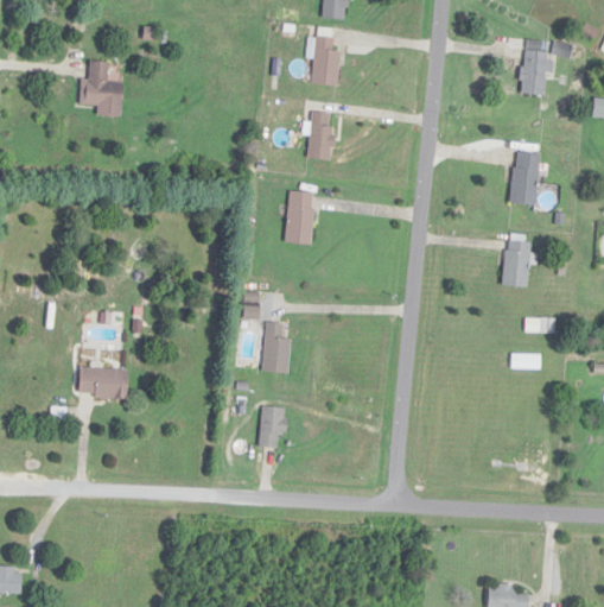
[(323,0),(323,18),(345,18),(345,0),(323,0)]
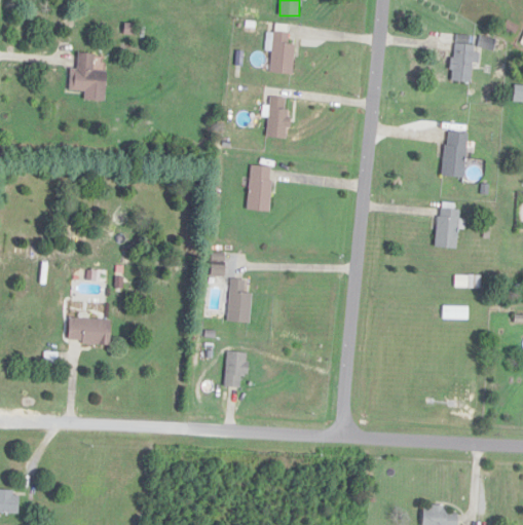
[(294,43),(288,43),(289,30),(272,29),(269,72),(292,73),(294,43)]
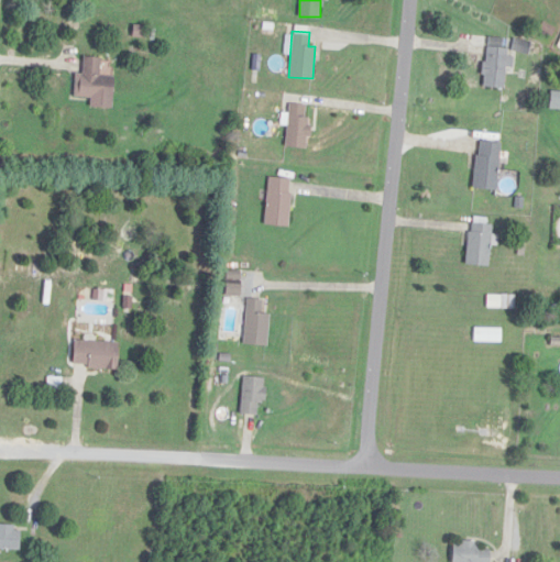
[(483,87),(507,88),(507,47),(484,46),(483,87)]
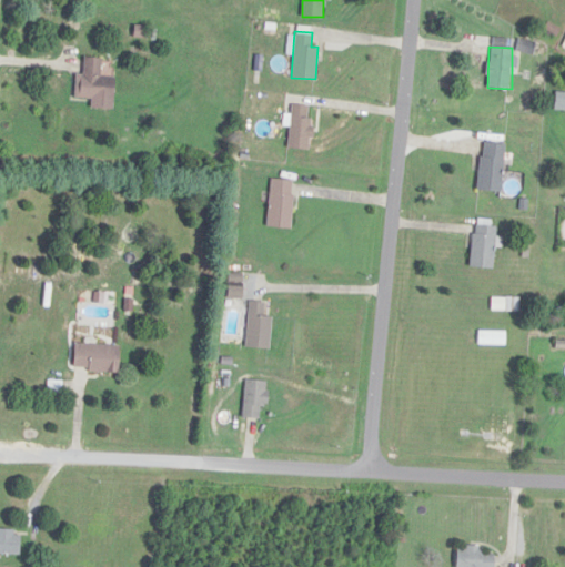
[(74,73),(73,98),(91,98),(90,108),(113,109),(114,77),(100,76),(100,57),(82,56),(82,73),(74,73)]
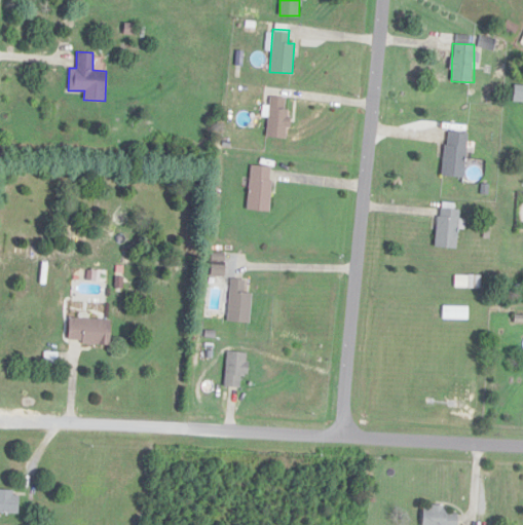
[(266,137),(286,138),(289,97),(267,96),(266,115),(267,115),(266,137)]
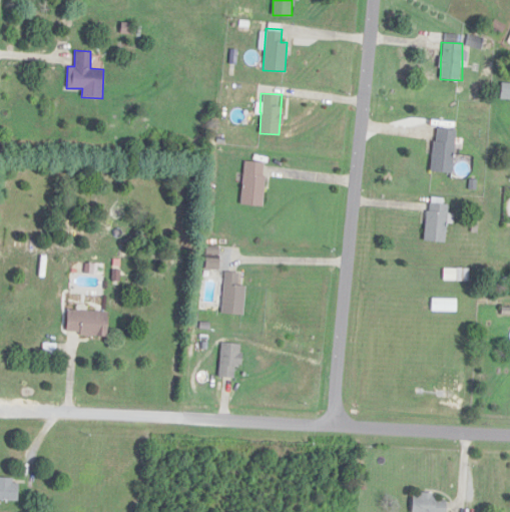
[(455,129),(434,127),(431,171),(452,172),(455,129)]
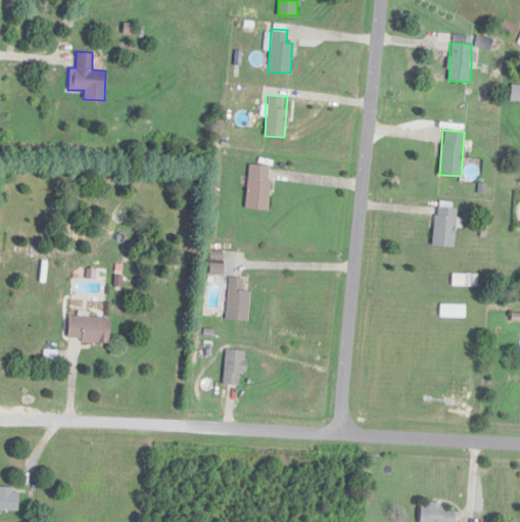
[(248,209),(270,208),(267,164),(245,167),(248,209)]
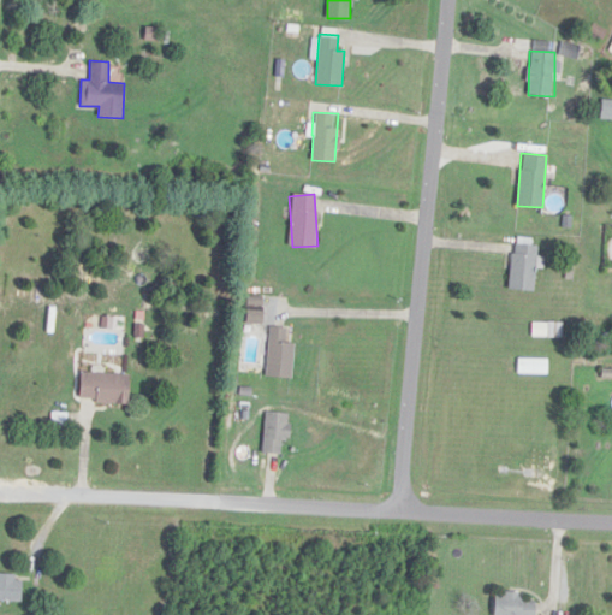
[(507,289),(533,291),(538,244),(512,242),(507,289)]
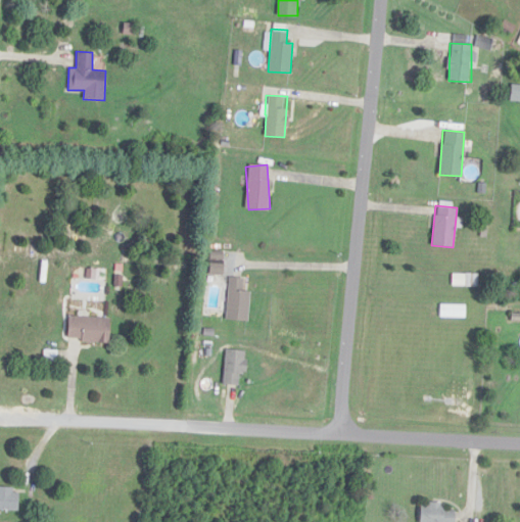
[(248,290),(243,290),(243,278),(226,278),(226,321),(248,321),(248,290)]
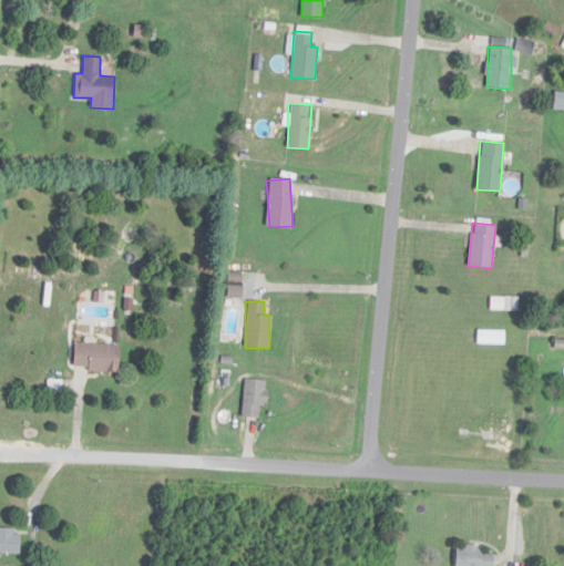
[(118,343),(73,343),(73,371),(118,371),(118,343)]
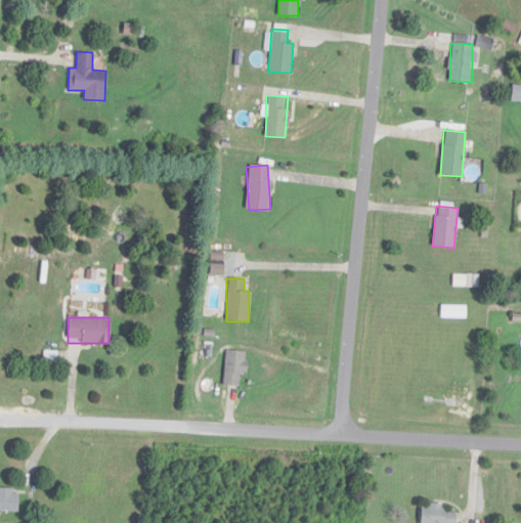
[(242,387),(246,352),(226,350),(222,385),(242,387)]
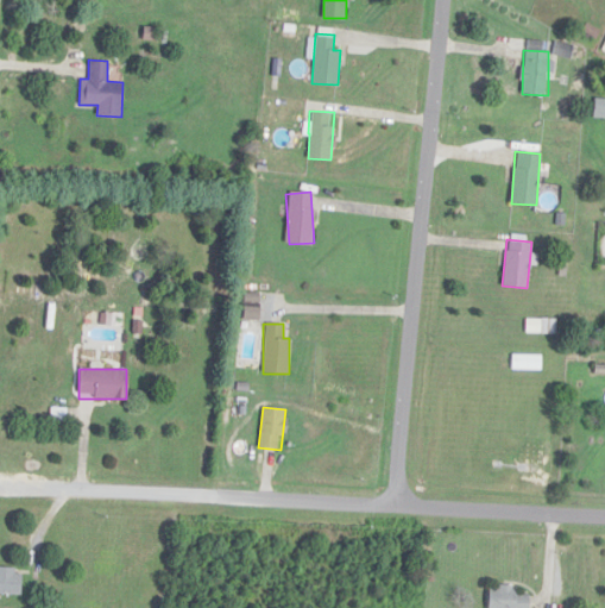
[(0,594),(20,595),(20,569),(0,569),(0,594)]
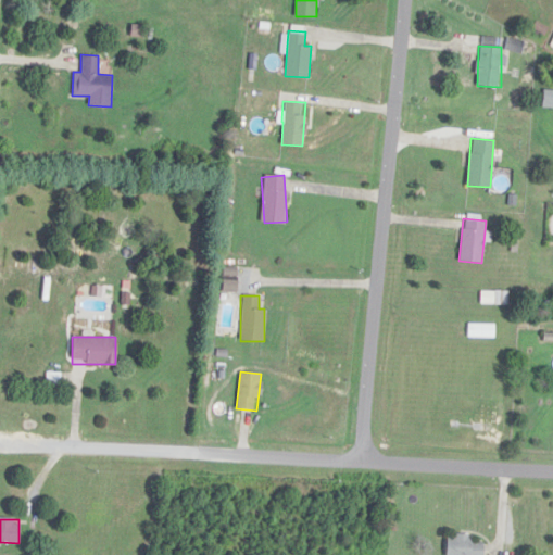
[(484,554),(485,542),(472,542),(472,534),(447,534),(447,554),(484,554)]
